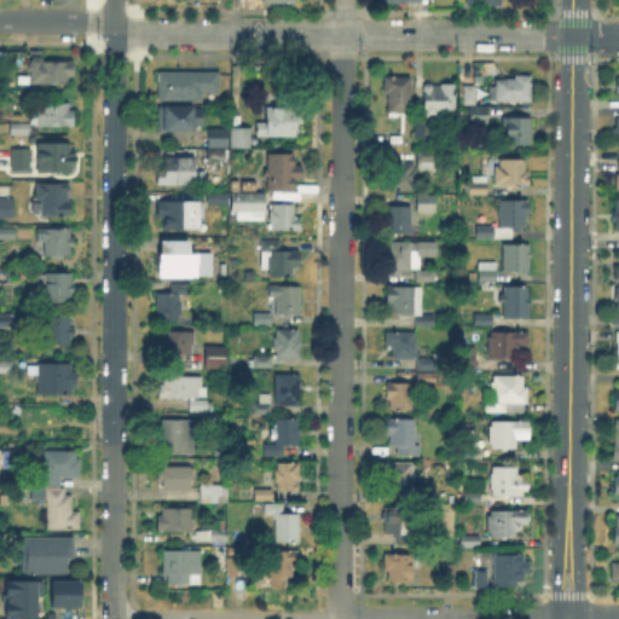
[(501,0),(501,10),(467,10),(467,0),(501,0)]
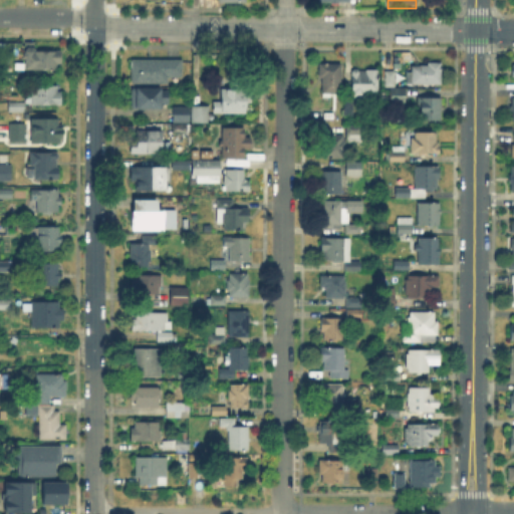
[(37,48),(37,52),(59,52),(59,70),(24,70),(24,48),(37,48)]
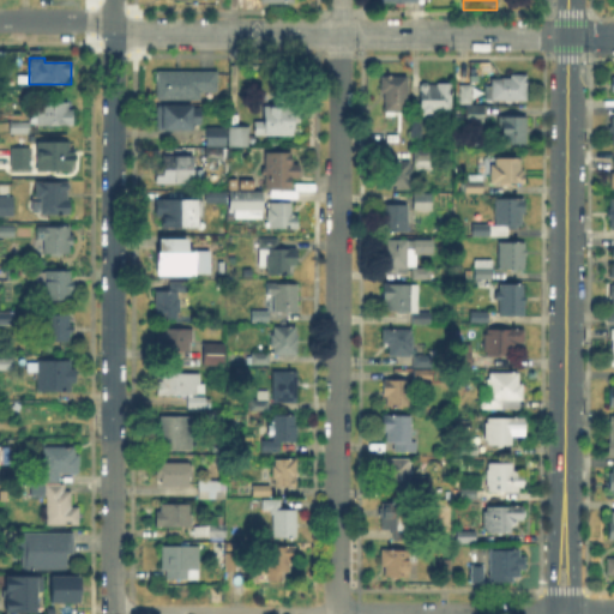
[(199,102),(157,102),(157,71),(216,71),(216,94),(199,94),(199,102)]
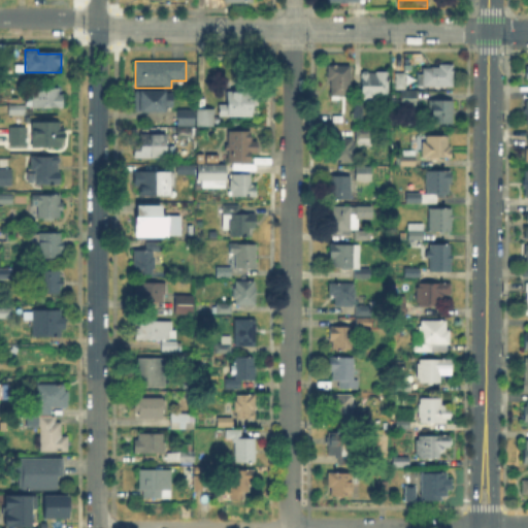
[(425,68),(432,68),(432,66),(440,66),(440,64),(455,64),(455,88),(425,88),(425,68)]
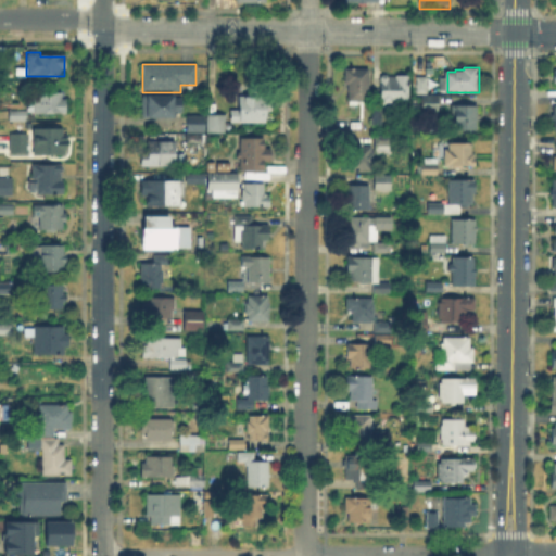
[(368,84),(368,89),(371,89),(371,102),(348,102),(348,89),(349,89),(349,84),(344,84),(344,71),(368,71),(368,84)]
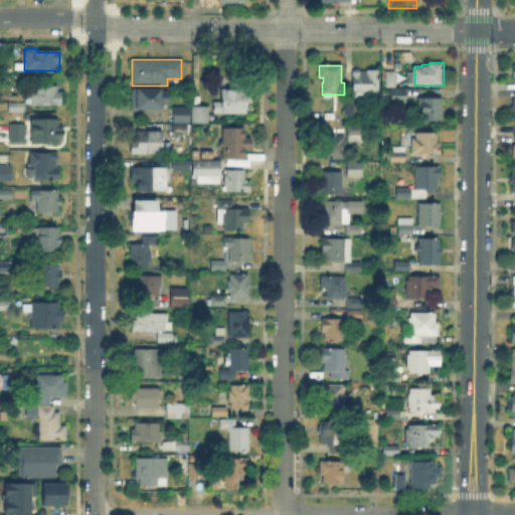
[(354,96),(354,70),(366,70),(366,67),(377,67),(377,96),(354,96)]
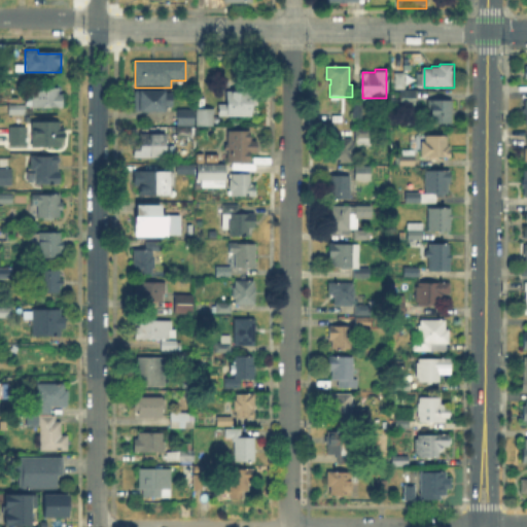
[(406,90),(395,90),(395,75),(406,75),(406,90)]
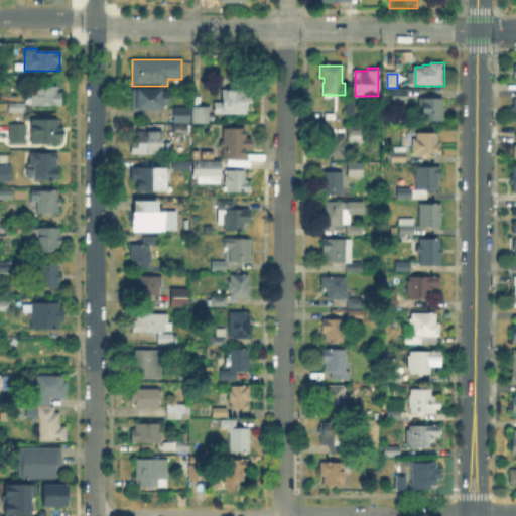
[(217,113),(217,103),(221,103),(221,89),(226,89),(226,87),(237,87),(237,94),(246,94),(246,113),(217,113)]
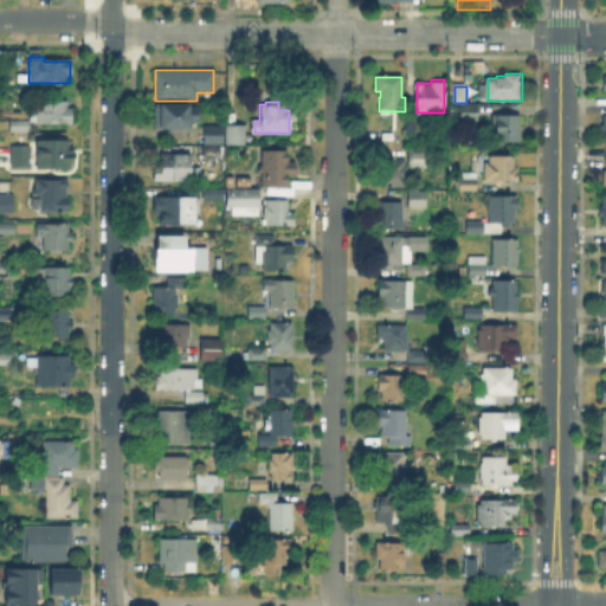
[(66,103),(66,111),(72,111),(72,126),(38,124),(38,103),(66,103)]
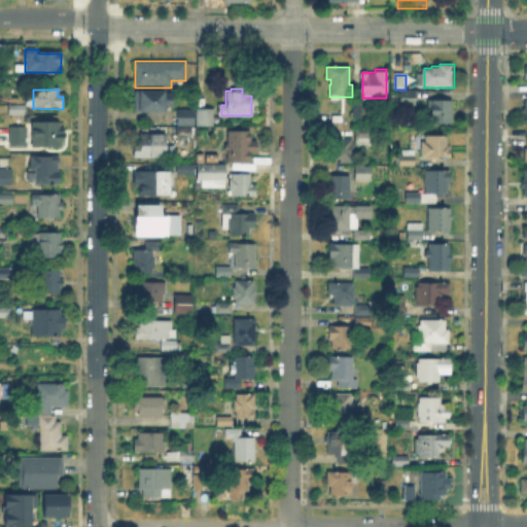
[(166,91),(166,94),(171,94),(171,111),(166,111),(166,115),(138,115),(138,111),(135,111),(135,95),(138,95),(138,91),(166,91)]
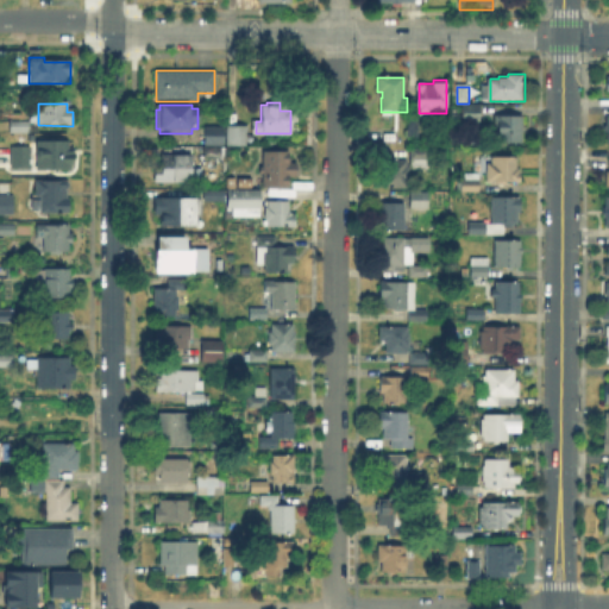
[(479,121),(462,121),(462,105),(479,105),(479,121)]
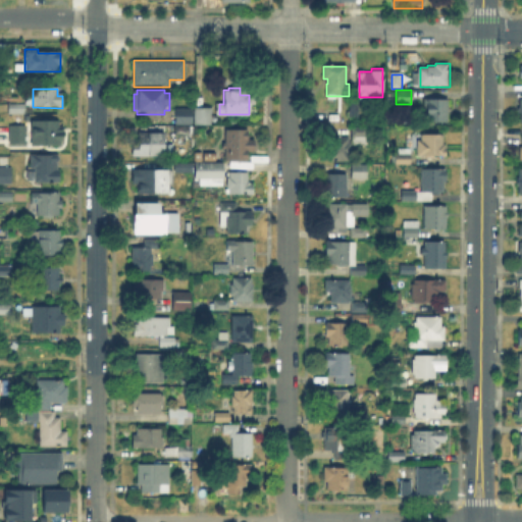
[(448,121),(426,121),(426,102),(448,102),(448,121)]
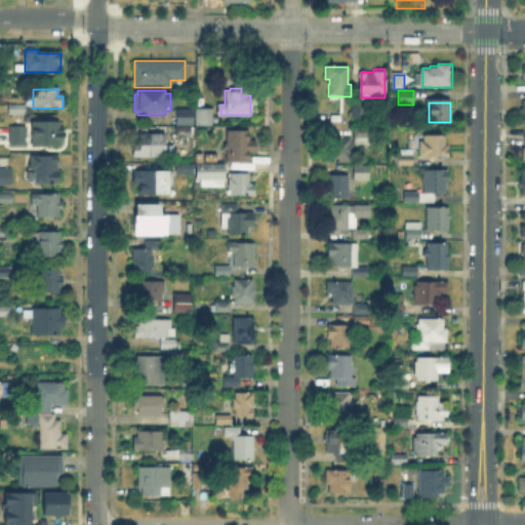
[(14,115),(14,104),(27,104),(27,115),(14,115)]
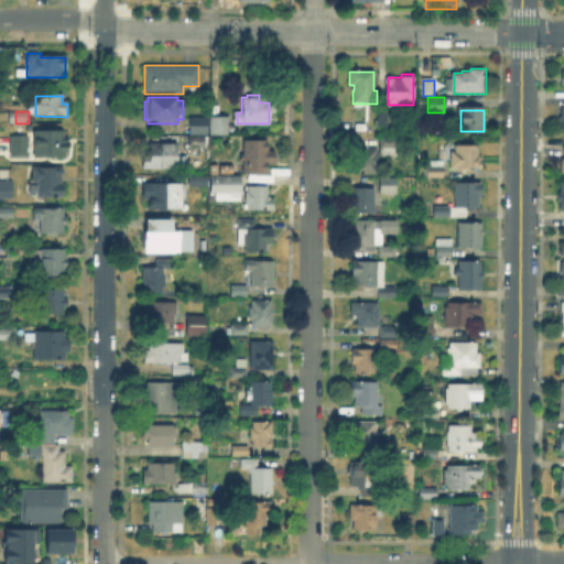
[(387,126),(378,126),(378,112),(387,112),(387,126)]
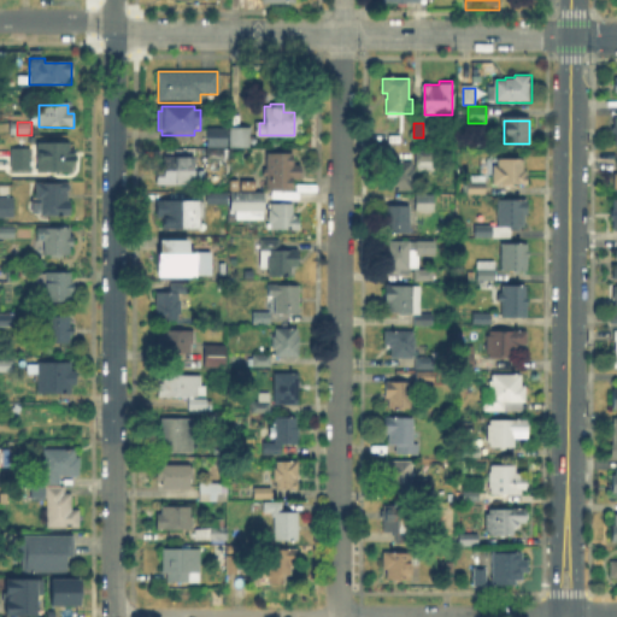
[(227,147),(210,147),(210,130),(227,130),(227,147)]
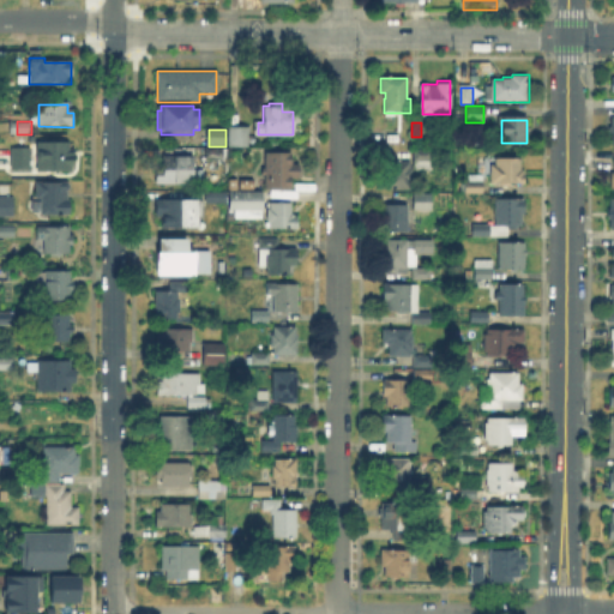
[(246,146),(230,146),(230,130),(248,130),(248,137),(246,137),(246,146)]
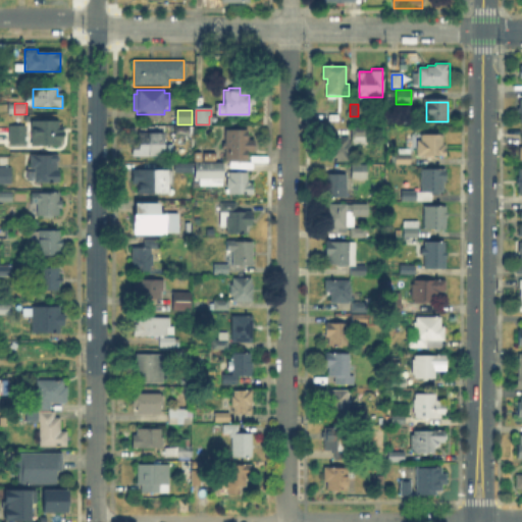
[(32,145),(32,120),(59,120),(59,128),(63,128),(63,142),(59,142),(59,145),(32,145)]
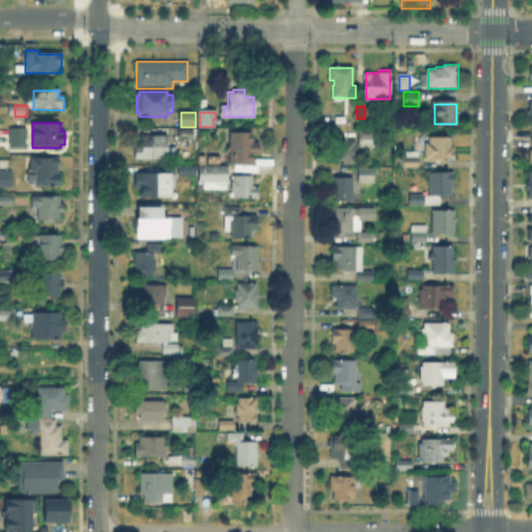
[(25,145),(9,145),(9,128),(25,128),(25,145)]
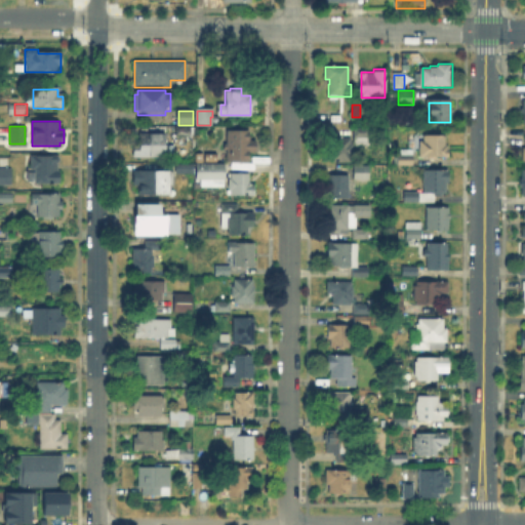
[(193,136),(176,136),(176,128),(193,128),(193,136)]
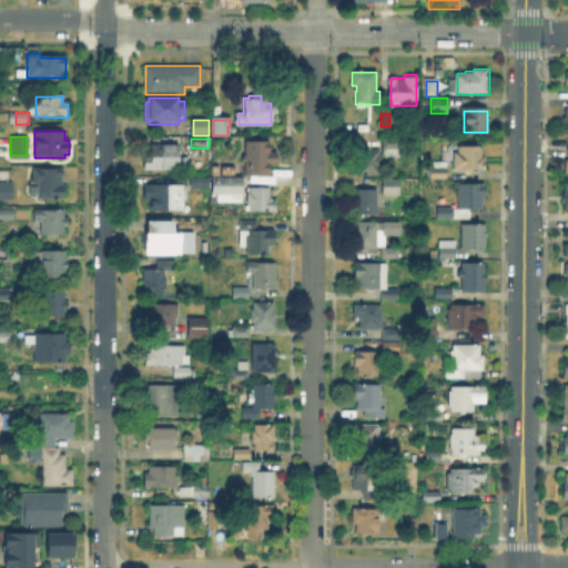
[(172,140),(172,149),(175,149),(175,171),(146,171),(146,160),(149,160),(149,149),(153,149),(153,140),(172,140)]
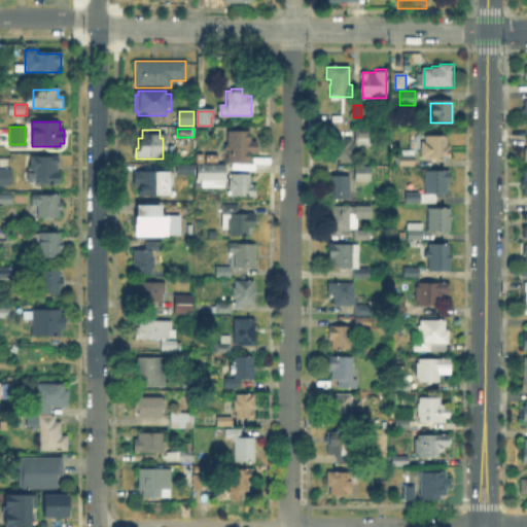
[(248,132),(248,142),(255,142),(255,153),(248,153),(248,163),(229,163),(229,132),(248,132)]
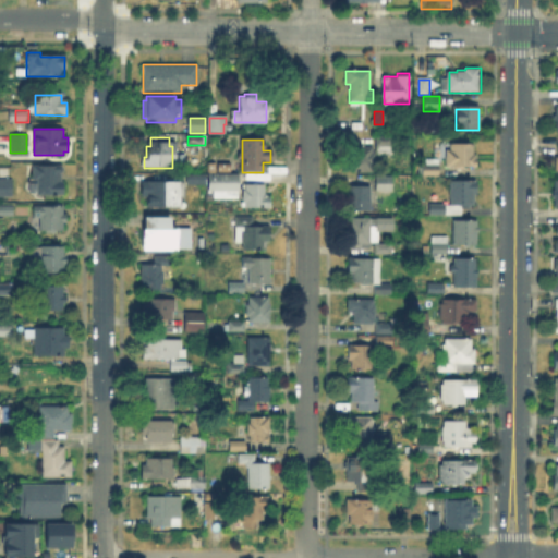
[(392,150),(377,150),(377,140),(392,140),(392,150)]
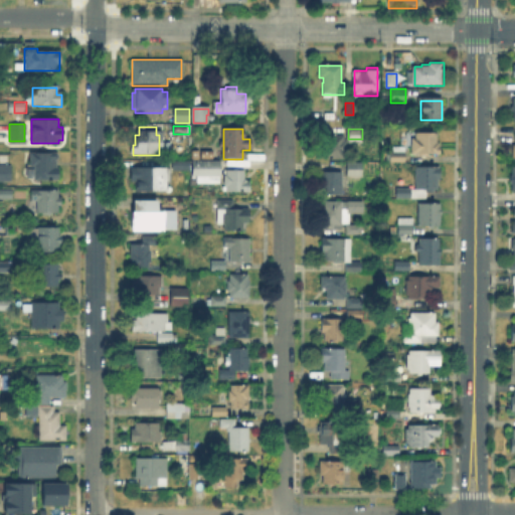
[(436,134),(436,143),(440,143),(440,154),(432,154),(432,156),(419,156),(419,154),(413,154),(413,136),(420,136),(420,134),(436,134)]
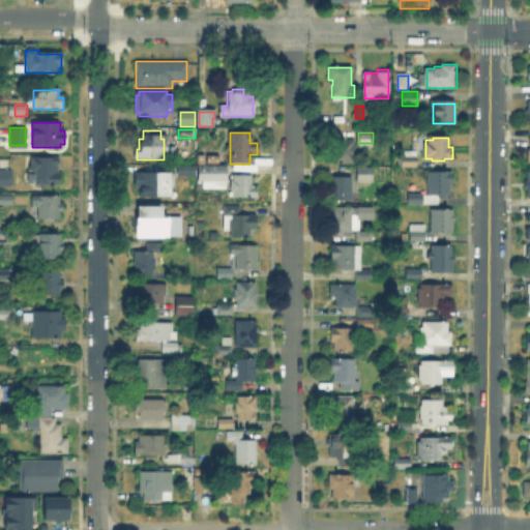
[(355,165),(333,165),(333,140),(355,140),(355,165)]
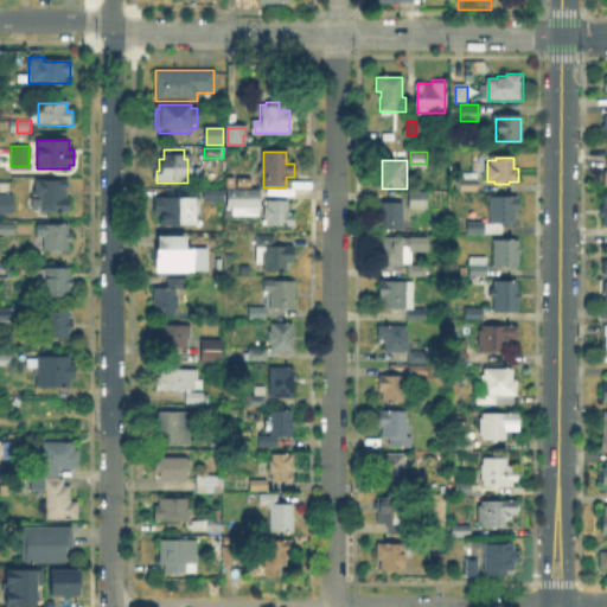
[(475,192),(459,192),(459,176),(475,176),(475,192)]
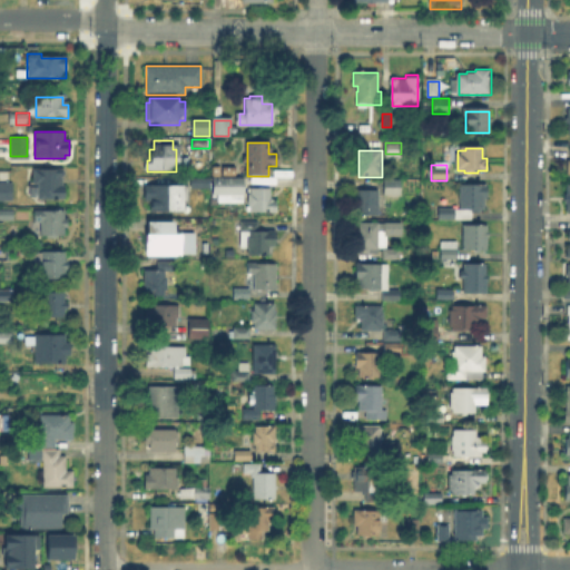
[(36,197),(36,183),(32,183),(32,169),(61,169),(61,174),(67,174),(67,197),(36,197)]
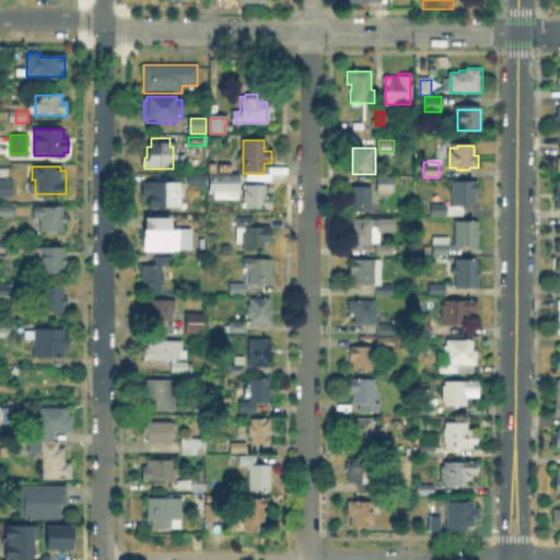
[(240,199),(209,199),(209,178),(240,178),(240,199)]
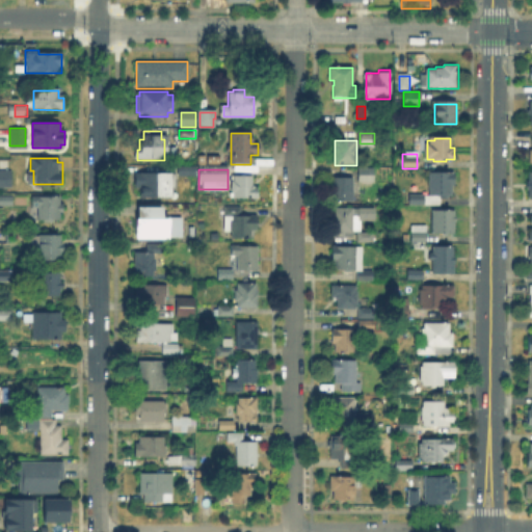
[(373,183),(361,183),(361,169),(373,169),(373,183)]
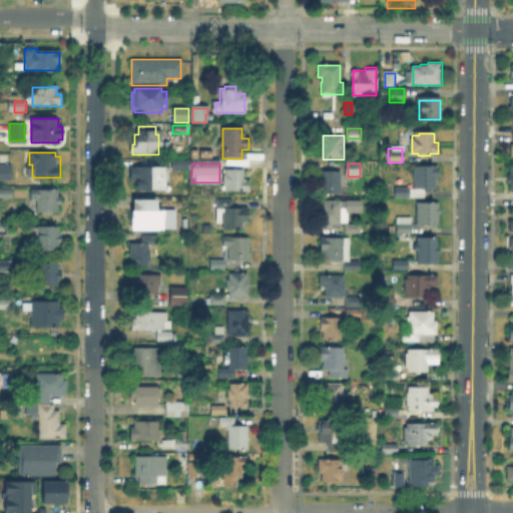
[(0,179),(0,164),(12,164),(12,179),(0,179)]
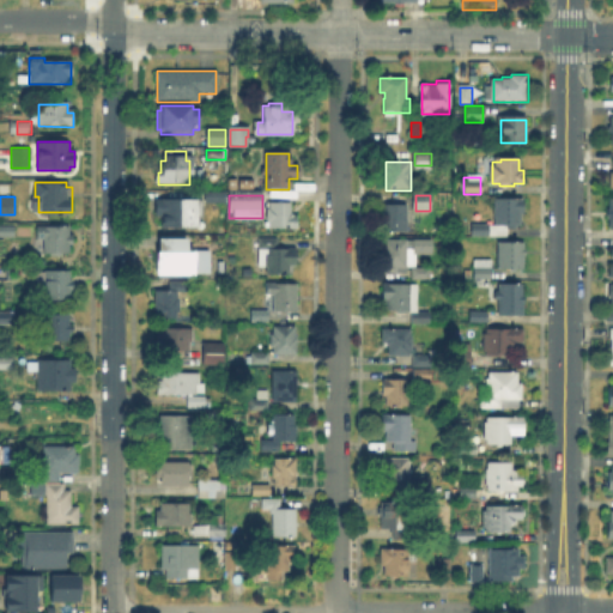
[(198,200),(198,202),(202,202),(202,216),(196,217),(196,226),(164,226),(164,217),(159,217),(159,200),(198,200)]
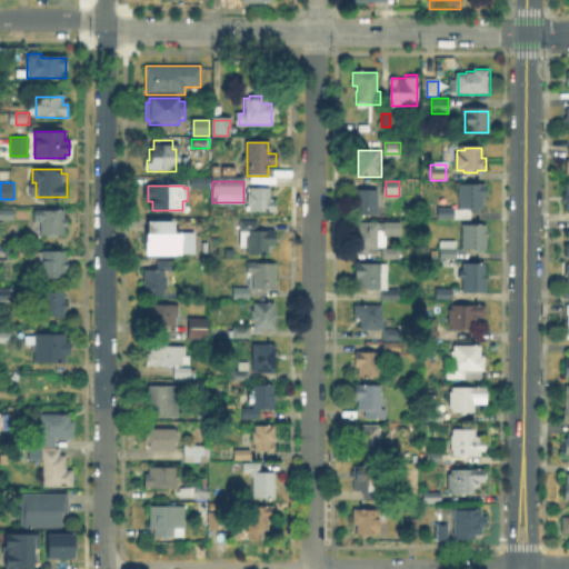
[(439,208),(460,208),(460,186),(485,186),(485,198),(485,211),(470,211),(470,219),(439,219),(439,208)]
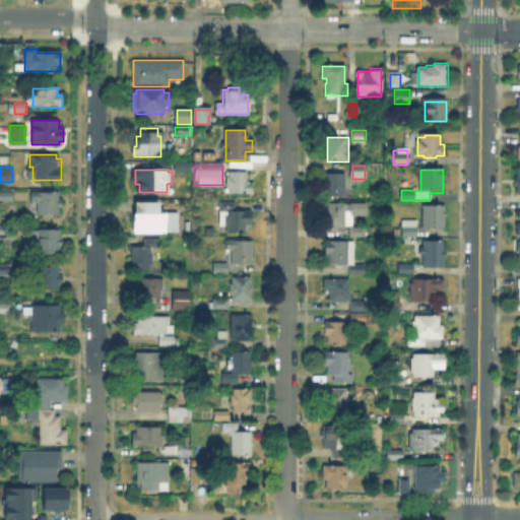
[(248,174),(248,184),(252,184),(252,194),(226,194),(228,174),(248,174)]
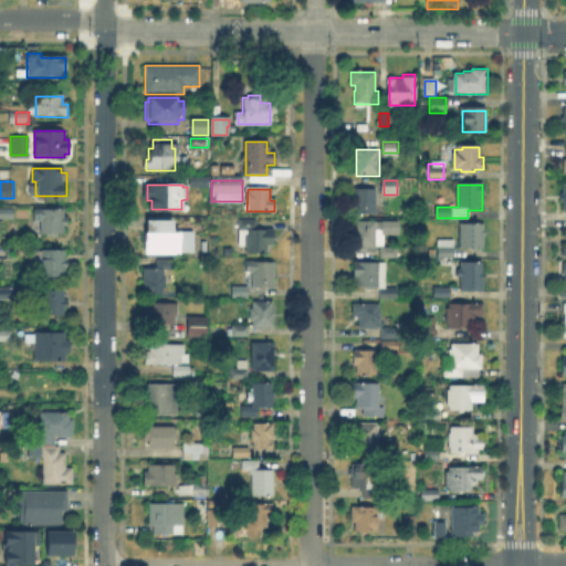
[(375,190),(375,199),(383,199),(383,209),(375,209),(375,215),(354,215),(355,190),(375,190)]
